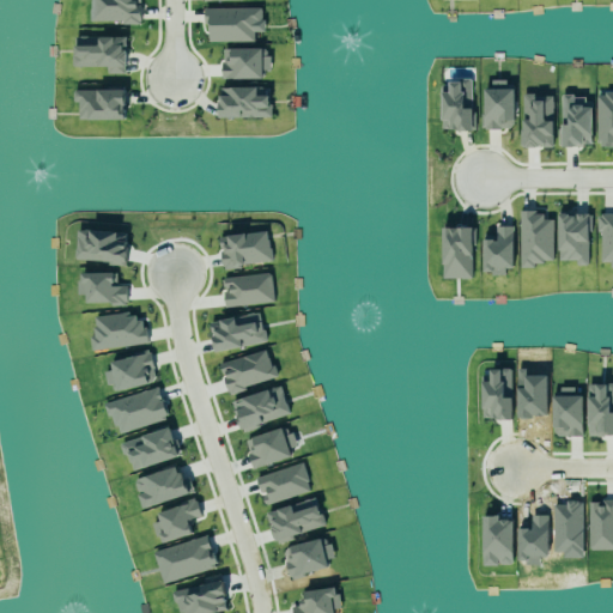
[(140,0),(90,0),(91,22),(140,23),(140,0)]
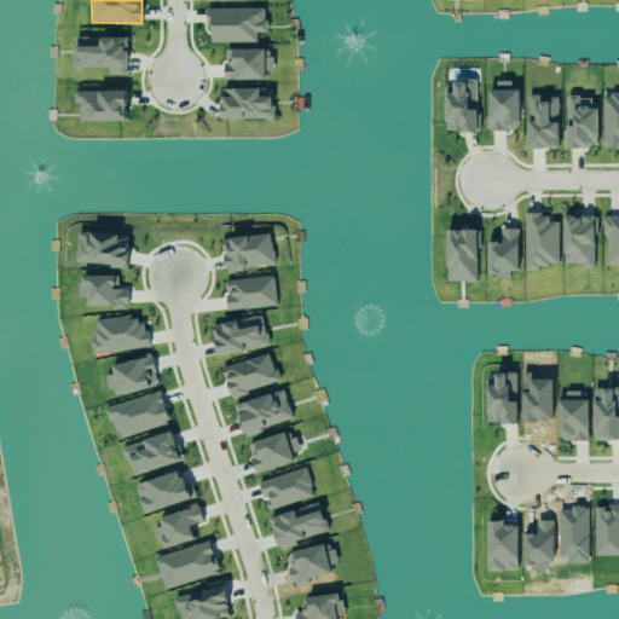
[(206,6),(206,23),(212,23),(212,39),(254,38),(254,28),(259,28),(259,21),(262,21),(262,5),(206,6)]
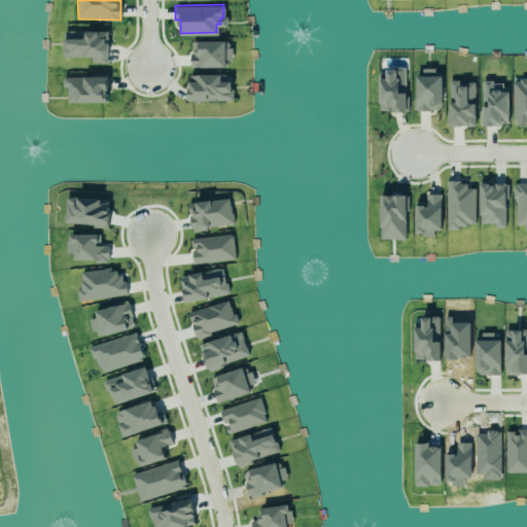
[(65,33),(84,33),(84,26),(98,26),(98,28),(105,28),(106,36),(108,36),(108,53),(105,53),(106,60),(90,60),(89,54),(62,55),(62,45),(66,45),(65,33)]
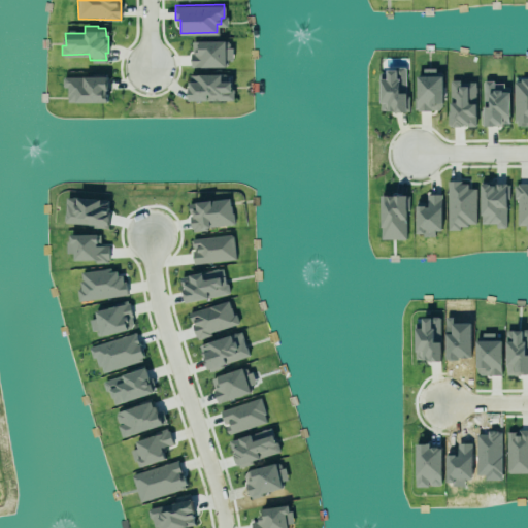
[(191,68),(226,68),(226,61),(232,61),(231,41),(191,42),(191,68)]
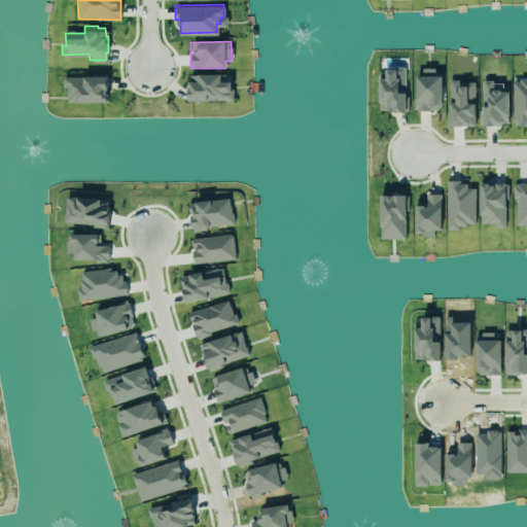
[(402,65),(385,64),(385,73),(378,73),(379,107),(386,107),(386,105),(391,106),(391,107),(405,106),(402,65)]
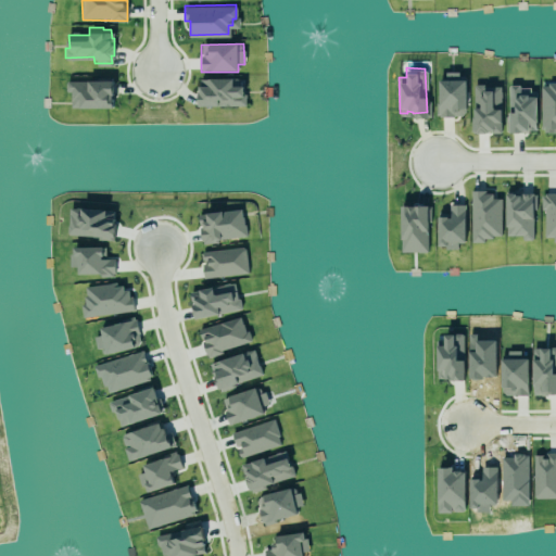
[(439,75),(445,75),(445,70),(459,68),(459,75),(465,76),(465,106),(463,106),(463,115),(438,115),(434,115),(434,97),(439,97),(439,75)]
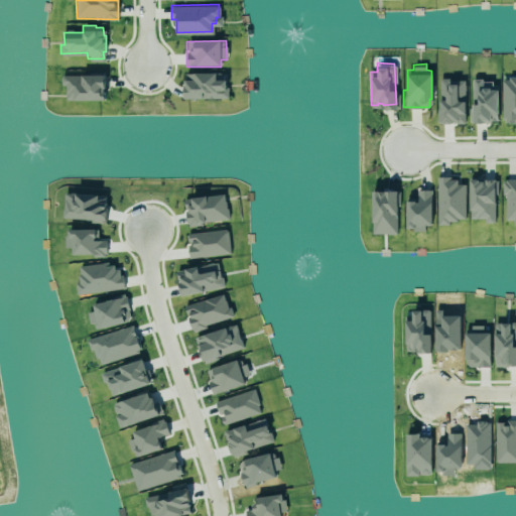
[(60,73),(59,83),(65,83),(65,98),(96,98),(96,95),(106,95),(106,71),(81,71),(82,73),(60,73)]
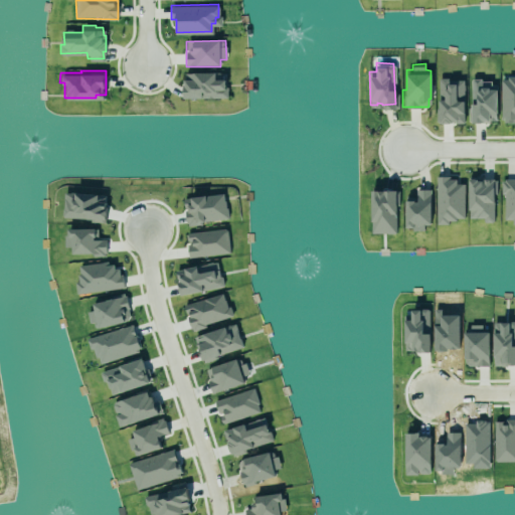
[(216,73),(184,72),(184,99),(227,100),(227,80),(216,79),(216,73)]
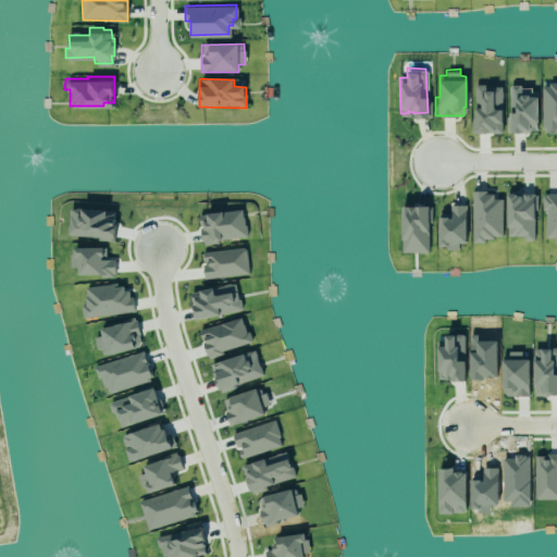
[(473,82),(474,113),(470,113),(471,130),(500,128),(499,84),(484,85),(484,81),(473,82)]
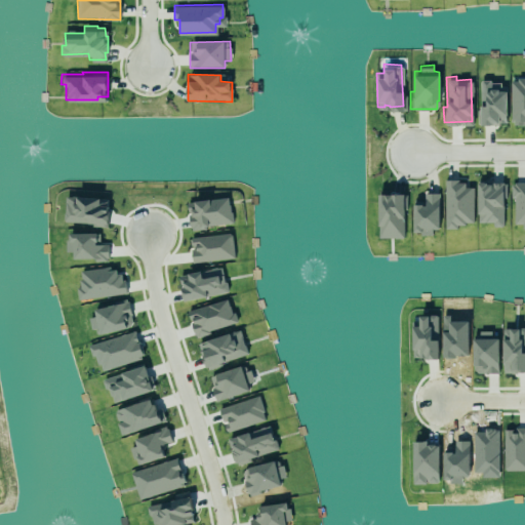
[(524,122),(514,122),(513,119),(510,119),(510,79),(518,79),(518,77),(524,77),(524,122)]
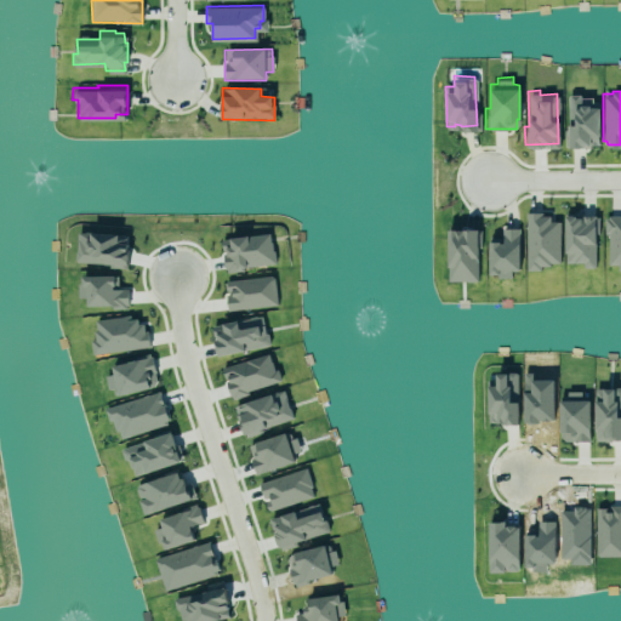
[(599,148),(599,98),(568,98),(569,148),(599,148)]
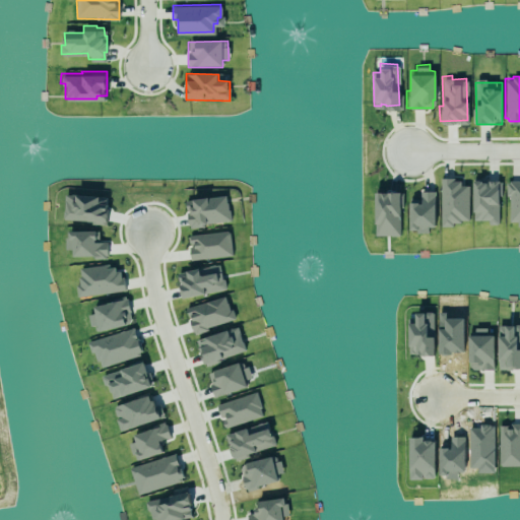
[(469,224),(469,186),(461,187),(460,179),(440,180),(441,224),(469,224)]
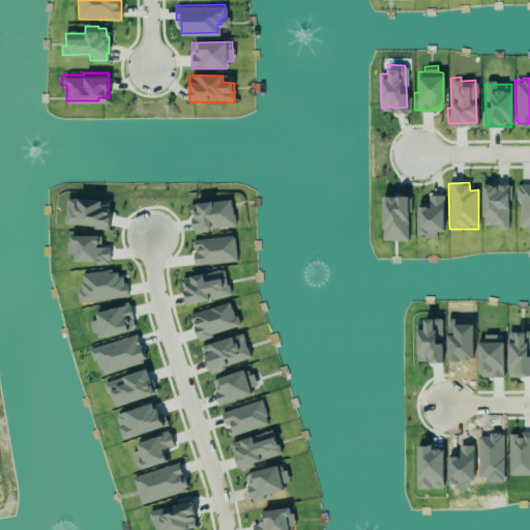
[(519,230),(529,230),(529,182),(518,183),(519,230)]
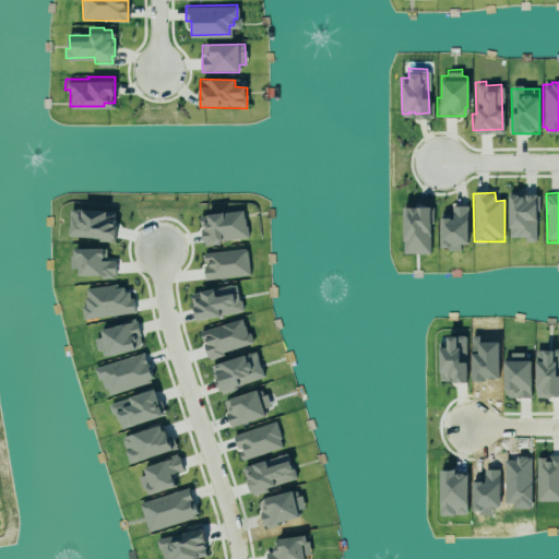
[(537,242),(537,195),(509,195),(509,238),(525,238),(525,242),(537,242)]
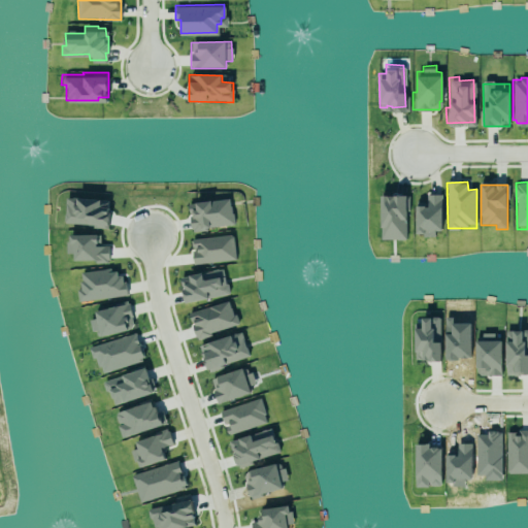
[(426,191),(440,191),(440,225),(441,229),(434,229),(434,235),(422,236),(422,231),(416,231),(415,201),(426,201),(426,191)]
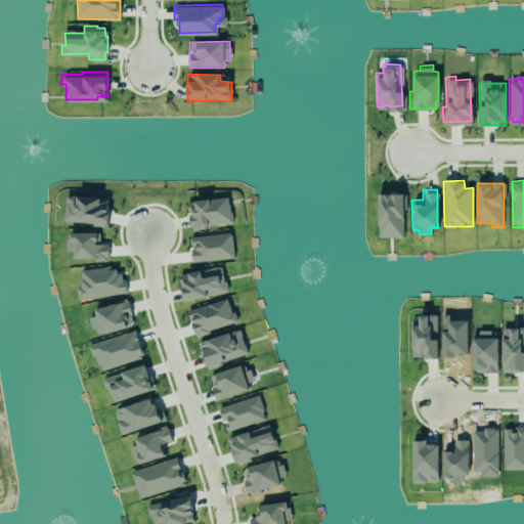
[(378,194),(378,237),(403,238),(403,194),(378,194)]
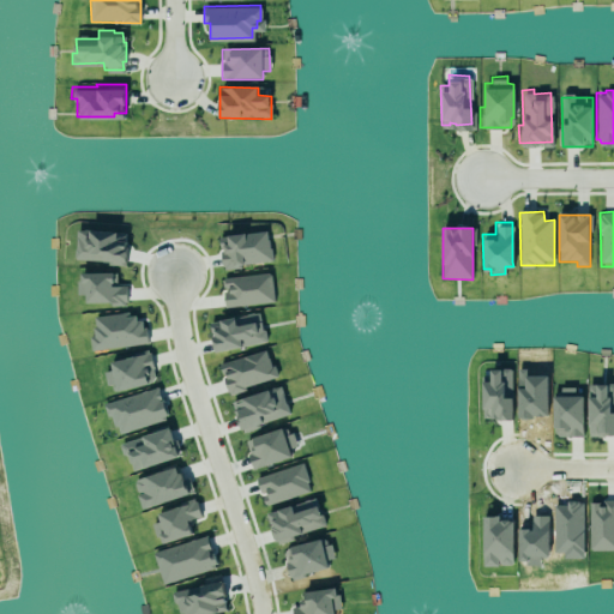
[(272,262),(269,232),(220,238),(223,268),(272,262)]
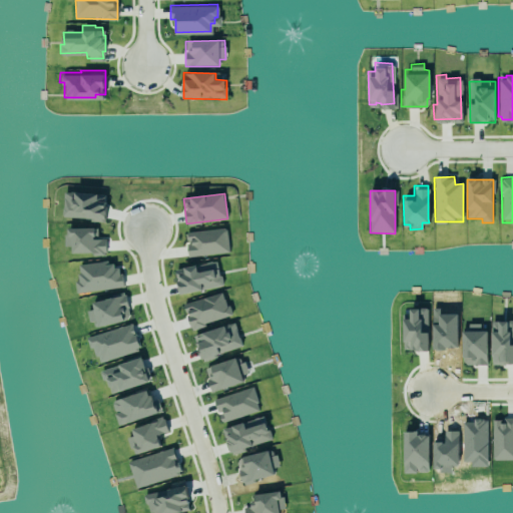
[(186,232),(188,257),(229,252),(226,228),(186,232)]
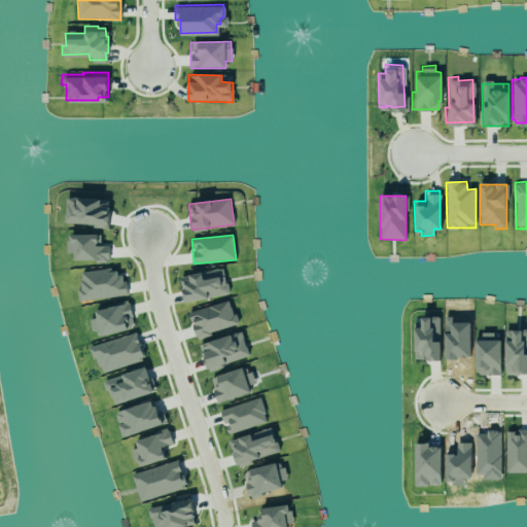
[(180,276),(184,302),(227,295),(224,270),(180,276)]
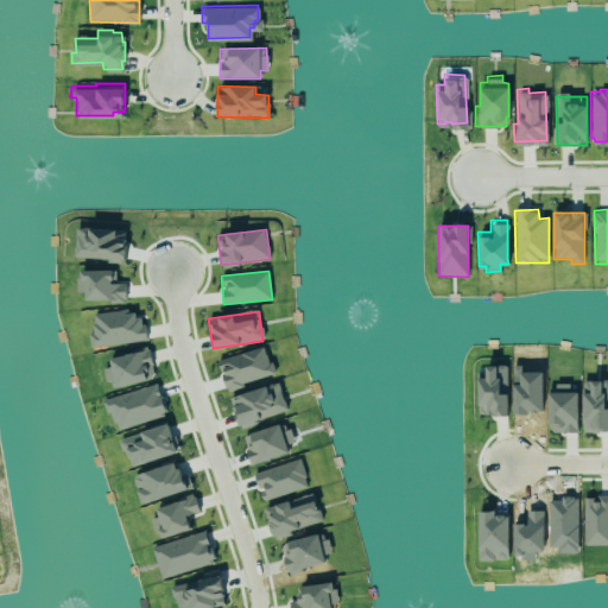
[(217,361),(227,390),(273,375),(265,346),(217,361)]
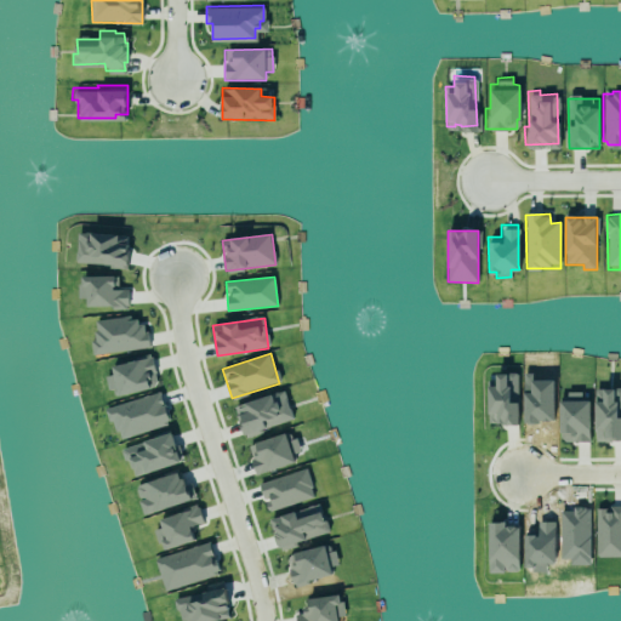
[(235,404),(243,434),(292,422),(286,392),(235,404)]
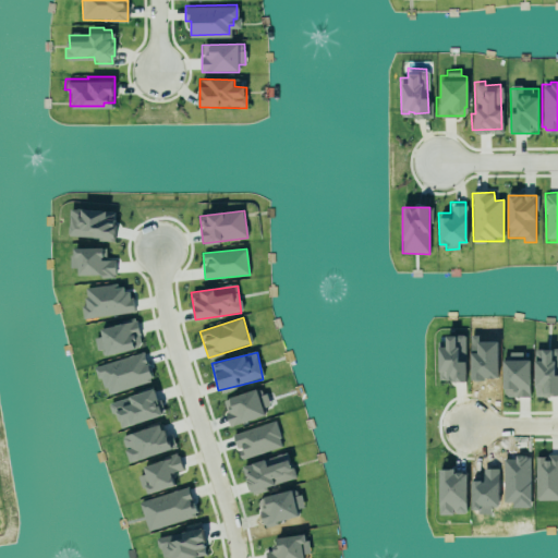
[(268,407),(263,388),(222,401),(231,426),(265,415),(263,409),(268,407)]
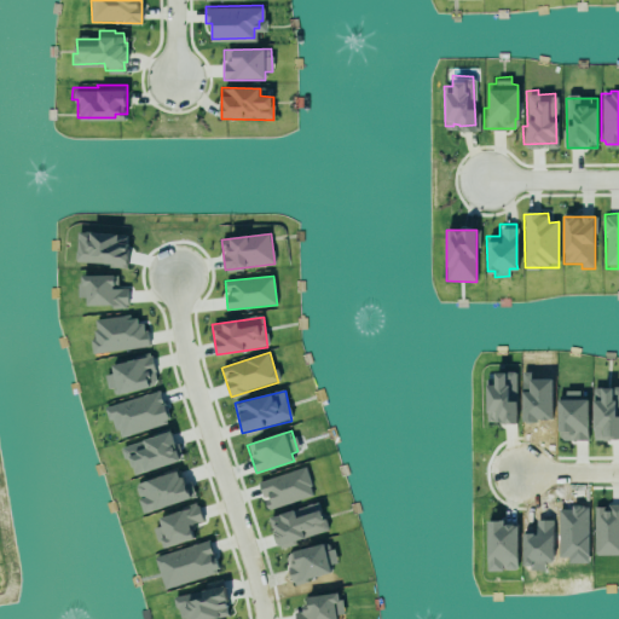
[(258,482),(267,510),(314,496),(305,468),(258,482)]
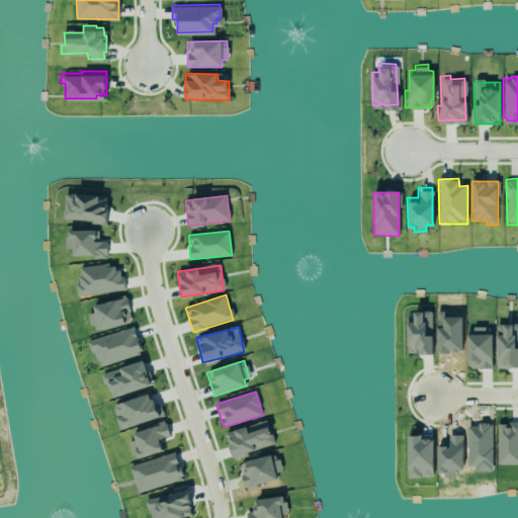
[(274,444),(266,420),(225,433),(233,457),(274,444)]
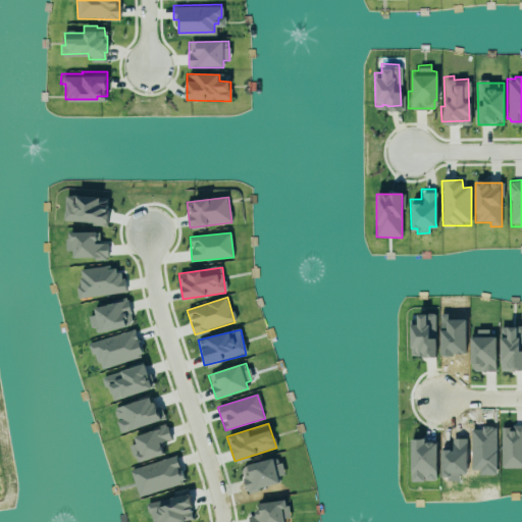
[(183,521),(194,520),(189,494),(149,503),(152,521),(183,521)]
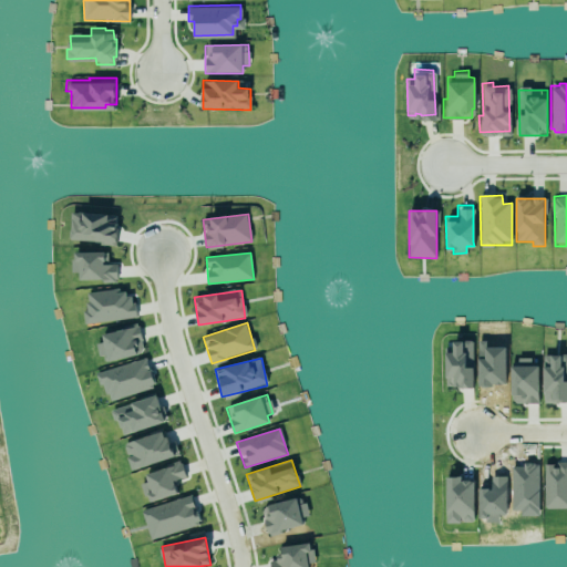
[(313,563),(312,544),(281,547),(282,558),(270,559),(270,566),(308,566),(308,564),(313,563)]
